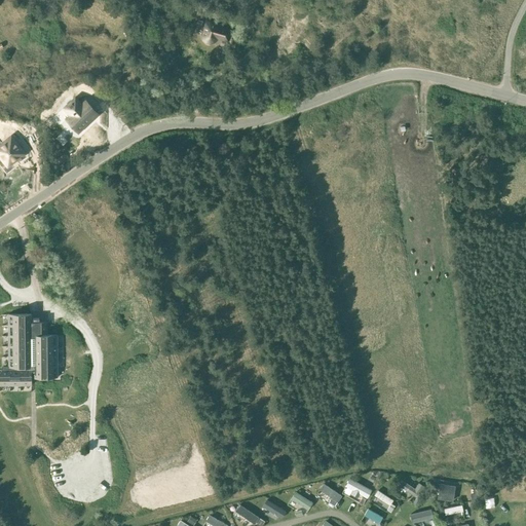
[(282,31),(276,33),(284,45),(288,43),(292,51),(306,44),(303,39),(308,36),(301,24),(297,26),(294,21),(279,28),(282,31)]
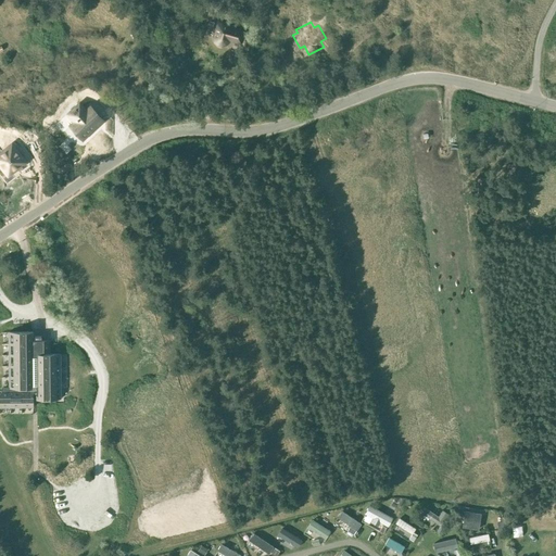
[(217,23),(213,37),(214,41),(217,45),(222,46),(225,45),(228,41),(229,40),(240,43),(243,33),(231,29),(232,27),(217,23)]
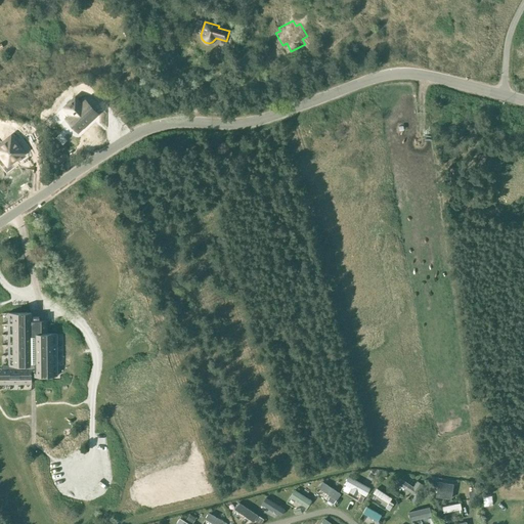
[(75,98),(63,108),(70,115),(66,119),(78,131),(96,114),(85,101),(81,105),(75,98)]
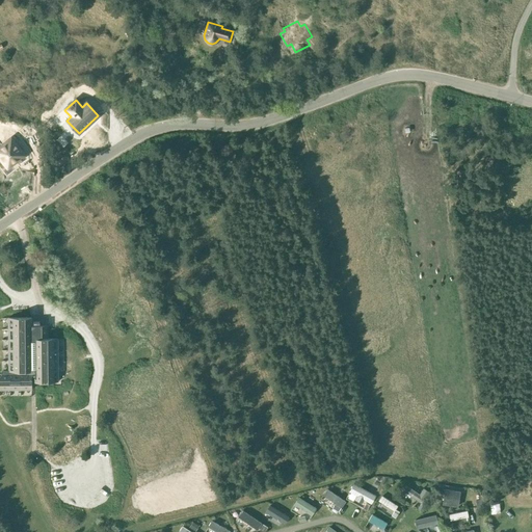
[(10,137),(0,144),(0,156),(5,162),(8,163),(9,163),(21,154),(22,153),(10,137)]
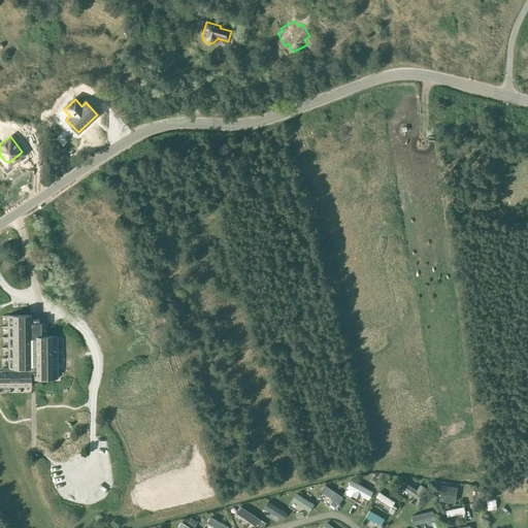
[(1,371),(0,371),(0,387),(31,387),(31,376),(35,376),(35,380),(42,380),(42,382),(42,383),(53,383),(53,380),(58,380),(57,336),(46,336),(46,326),(46,323),(39,323),(39,320),(33,320),(33,323),(31,323),(31,316),(8,316),(8,368),(3,368),(3,371),(1,371)]
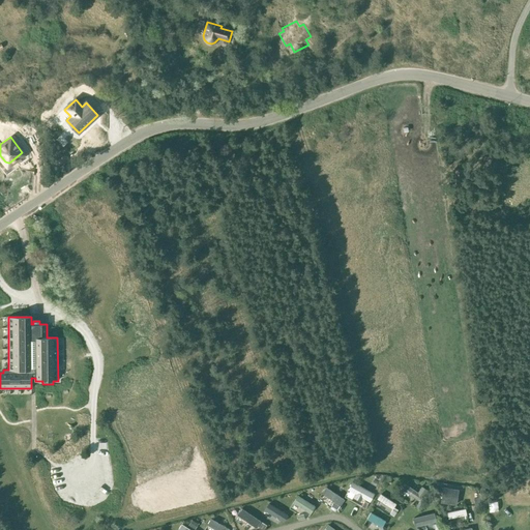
[(374,495),(352,482),(347,490),(355,495),(353,498),(360,502),(362,499),(370,503),(374,495)]
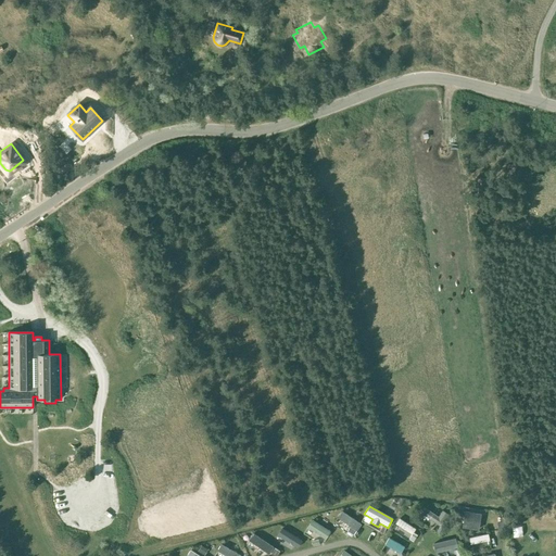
[(438,517),(426,508),(422,514),(441,528),(447,517),(441,513),(438,517)]
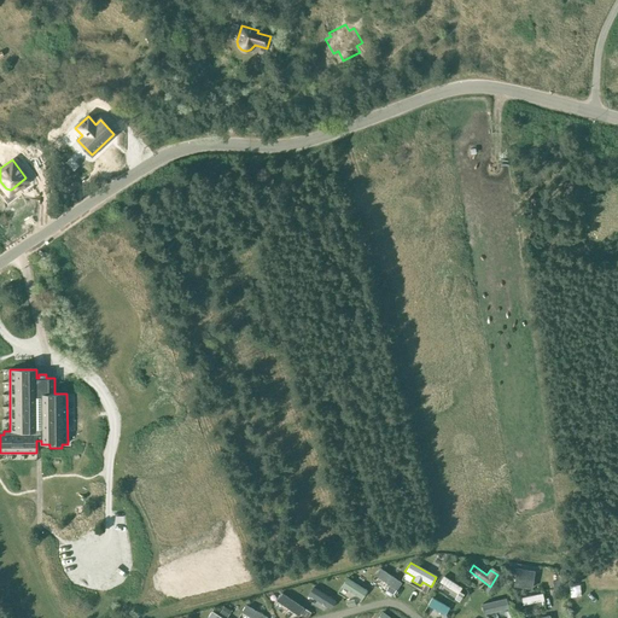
[(379,569),(374,576),(389,586),(386,590),(392,595),(401,583),(379,569)]
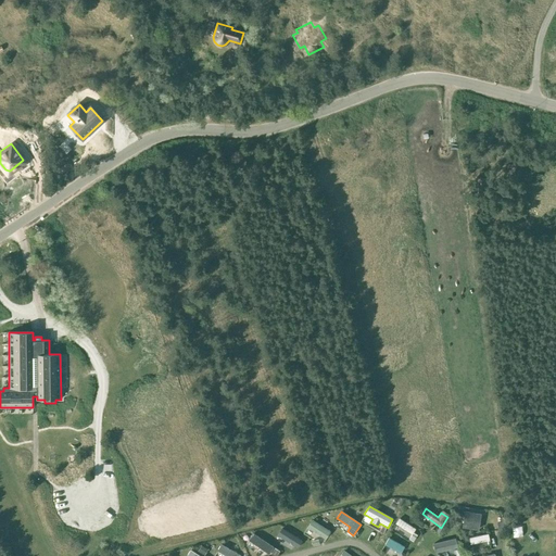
[(464,513),(462,528),(479,530),(481,515),(464,513)]
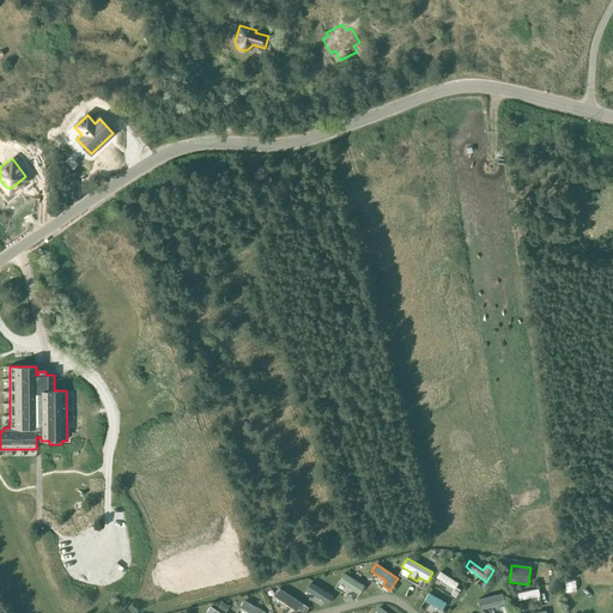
[(364,587),(344,572),(338,582),(358,595),(364,587)]
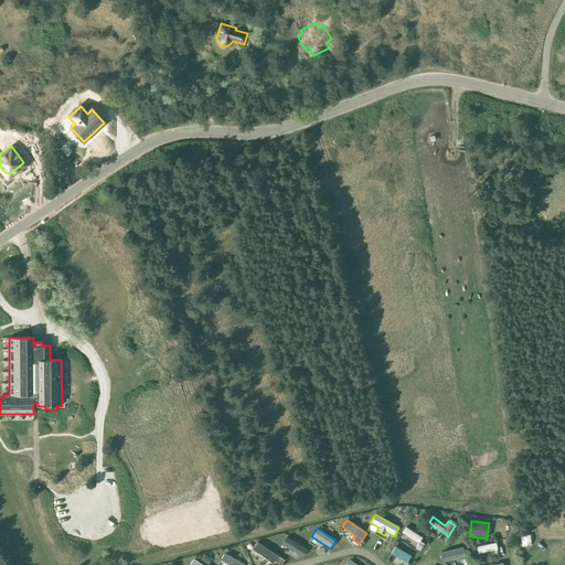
[(422,539),(405,528),(402,533),(418,544),(422,539)]
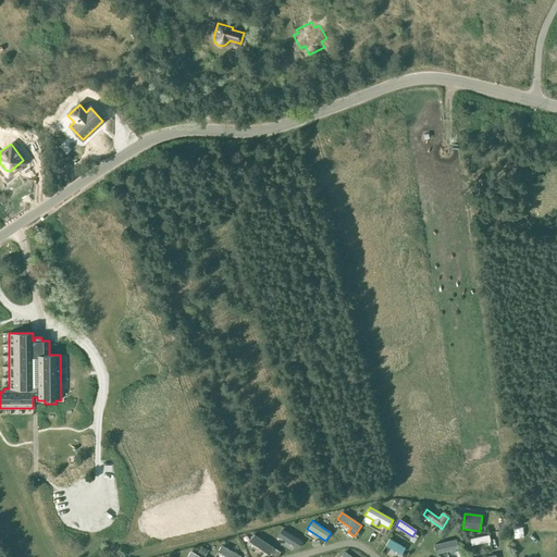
[(302,540),(283,527),(277,534),(297,547),(302,540)]
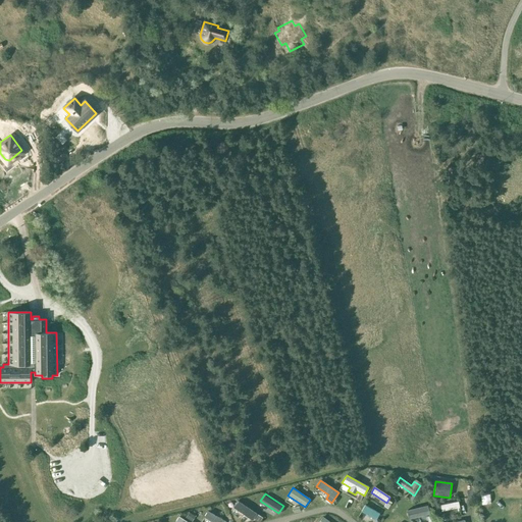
[(259,521),(262,518),(237,502),(232,508),(252,521),(254,519),(258,521),(259,521)]
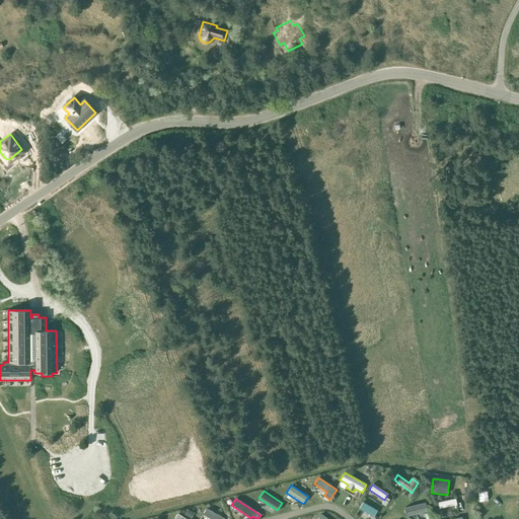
[(455,499),(437,503),(439,509),(456,505),(455,499)]
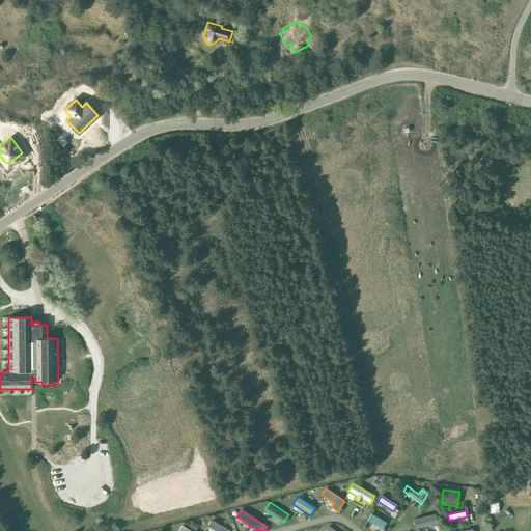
[(386,523),(370,514),(367,521),(383,529),(386,523)]
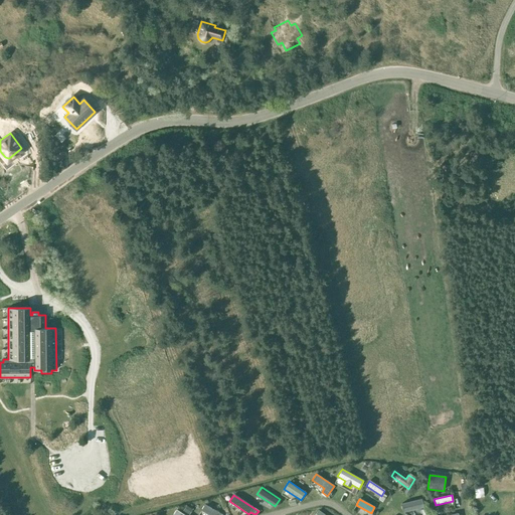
[(421,499),(400,505),(403,513),(423,508),(421,499)]
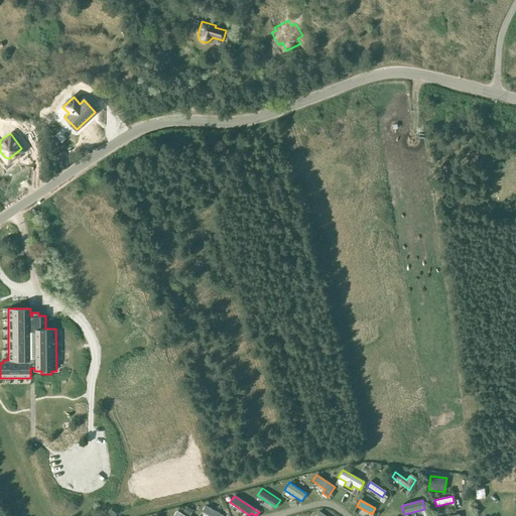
[(183,509),(188,515),(194,510),(187,505),(183,509)]
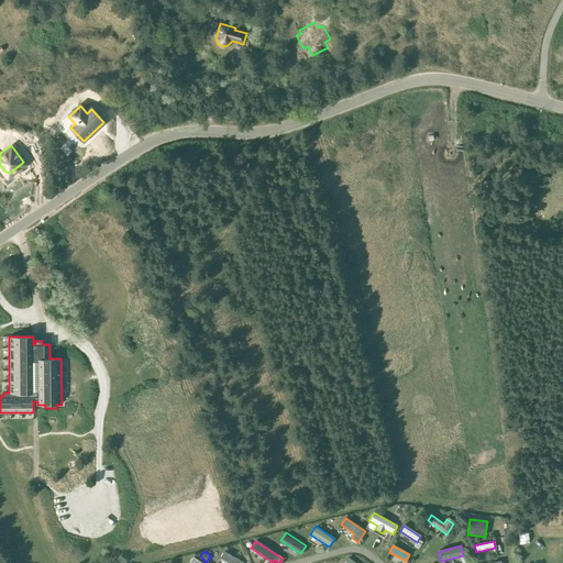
[(243,562),(223,551),(219,559),(227,562),(243,562)]
